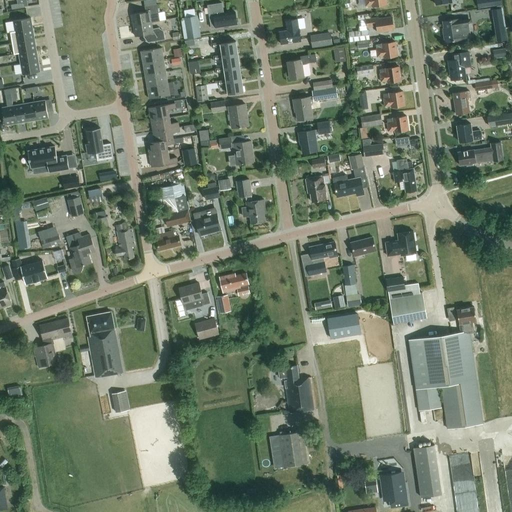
[(221,3),(207,5),(209,16),(213,15),(215,27),(223,26),(225,28),(228,27),(230,25),(237,23),(235,12),(228,13),(228,12),(223,13),(221,3)]
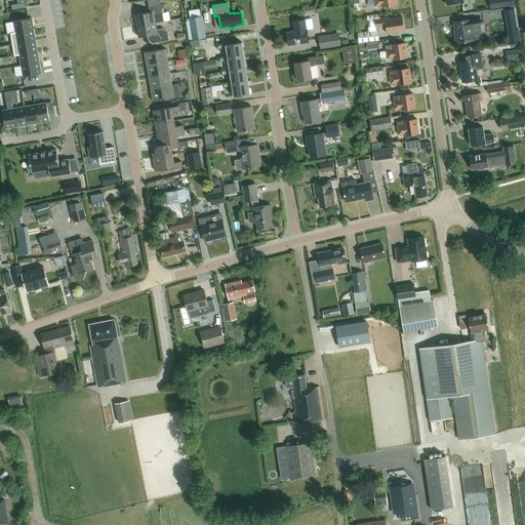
[(135,14),(137,26),(156,23),(155,23),(164,22),(161,4),(149,6),(150,12),(135,14)]
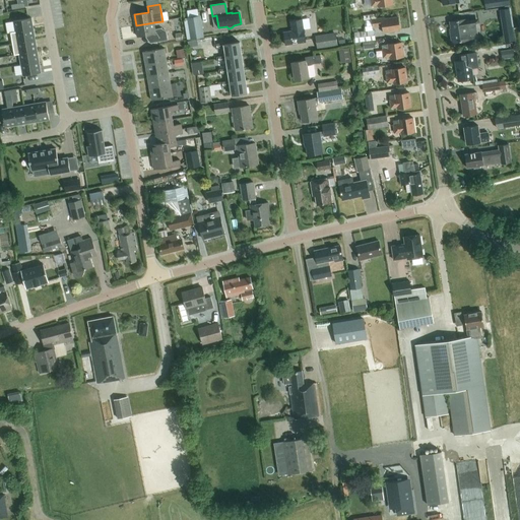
[(502,8),(507,41),(517,40),(513,6),(502,8)]
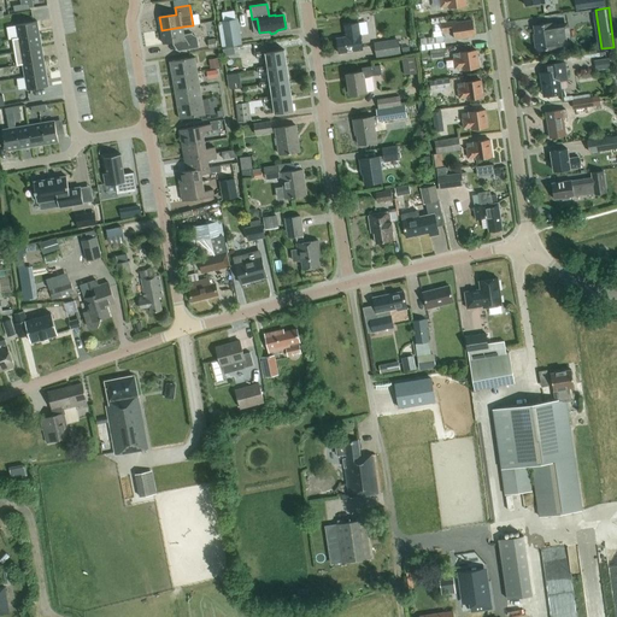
[(223,47),(242,43),(238,18),(222,21),(222,23),(218,23),(223,47)]
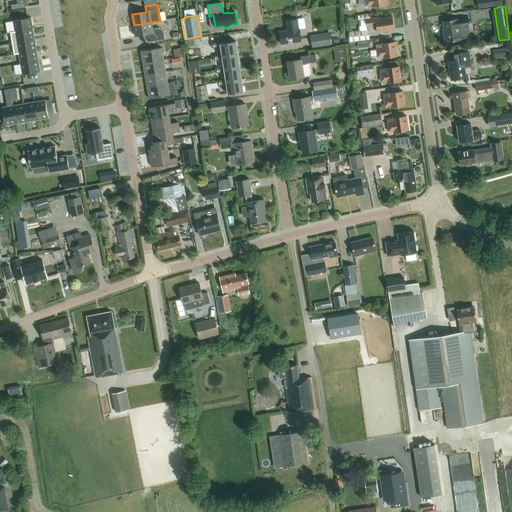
[(376,26),(377,33),(394,30),(392,17),(379,19),(379,17),(366,19),(367,27),(376,26)]
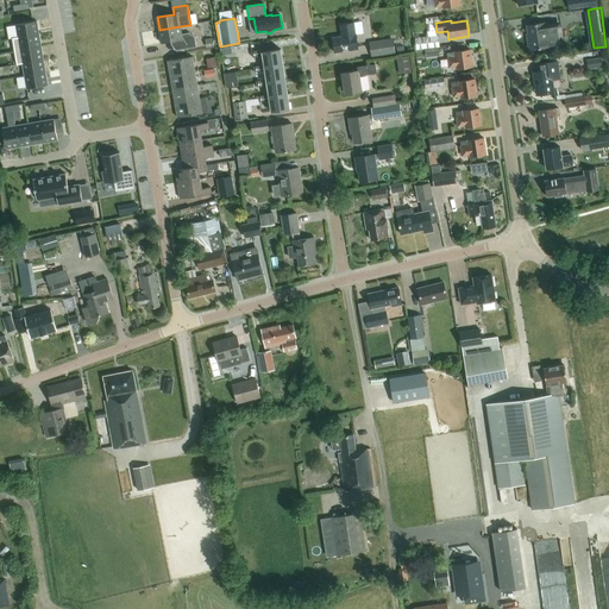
[(39,33),(37,22),(16,25),(18,37),(39,33)]
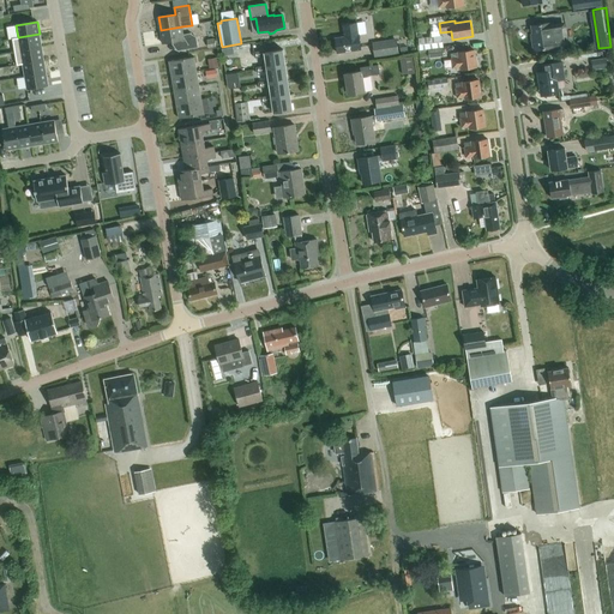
[(361,49),(360,46),(365,46),(363,34),(359,35),(357,22),(342,24),(344,37),(335,38),(337,53),(361,49)]
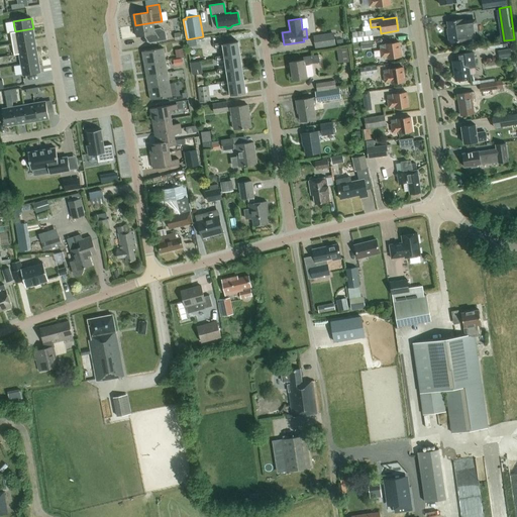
[(449,42),(467,40),(467,39),(476,38),(473,19),(463,20),(462,19),(447,21),(449,35),(448,35),(449,42)]
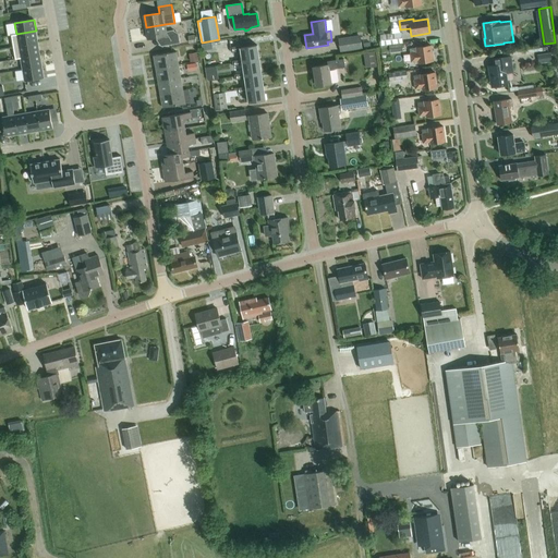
[(167,32),(166,24),(146,27),(148,39),(164,37),(165,46),(180,44),(179,34),(174,35),(174,31),(167,32)]
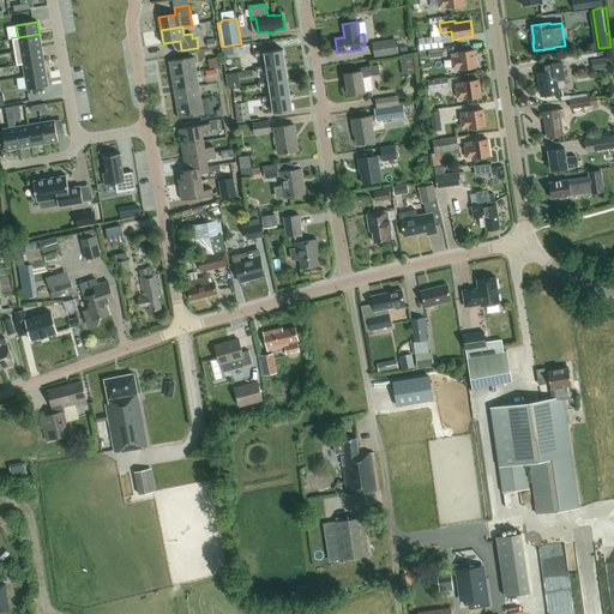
[(42,47),(40,34),(18,37),(12,38),(14,52),(42,47)]
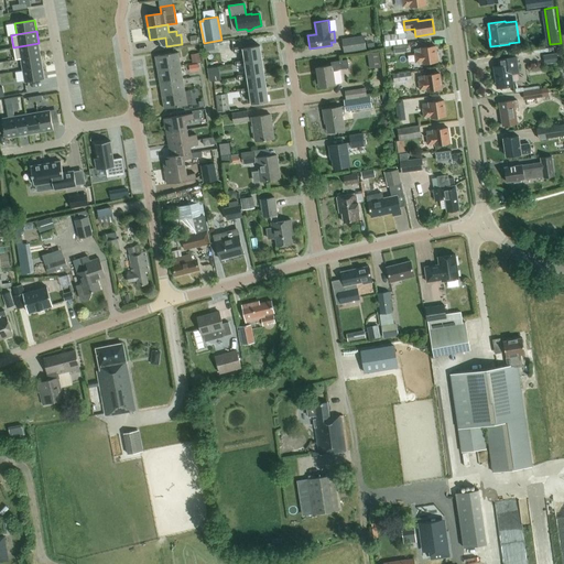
[(384,35),(386,46),(407,44),(405,33),(384,35)]
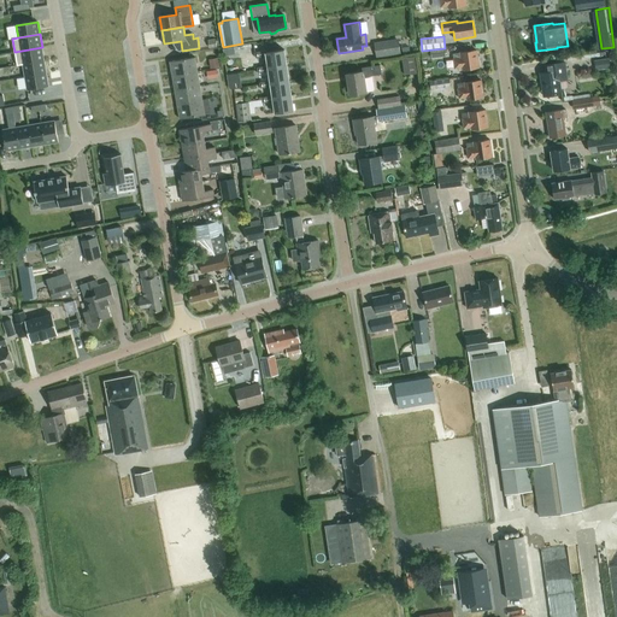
[(399,41),(375,45),(376,58),(401,54),(399,41)]
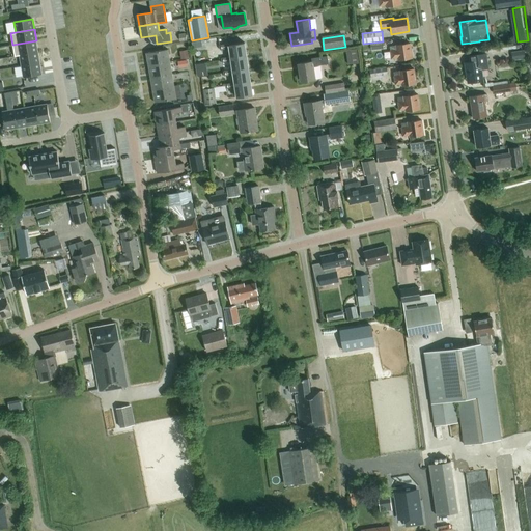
[(37,52),(36,40),(12,45),(15,56),(20,55),(37,52)]
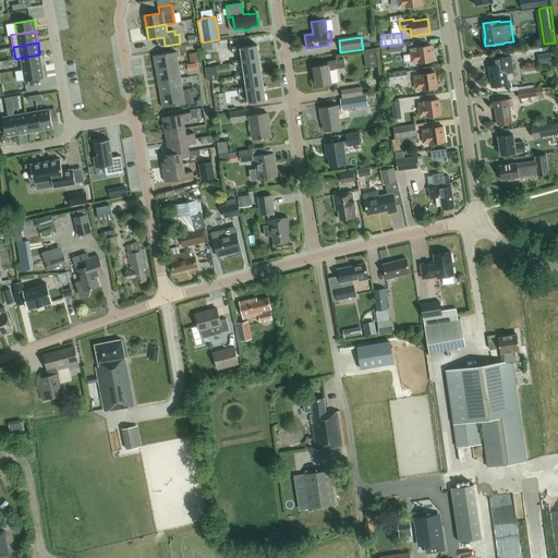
[(388,45),(389,52),(402,51),(402,44),(388,45)]
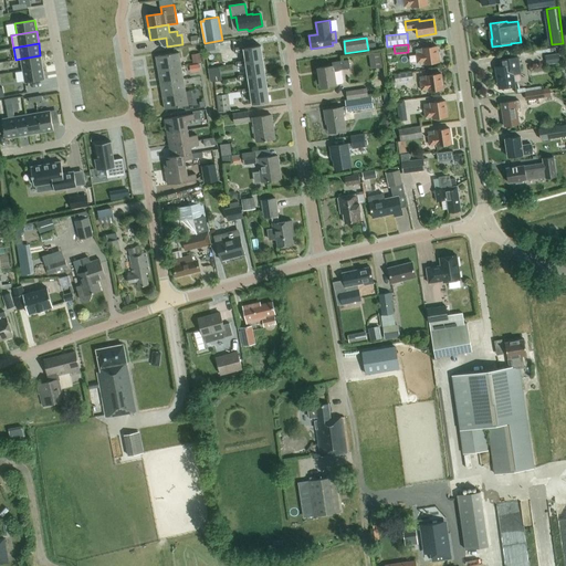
[(261,45),(243,49),(243,46),(233,49),(234,53),(244,52),(245,61),(263,58),(261,45)]
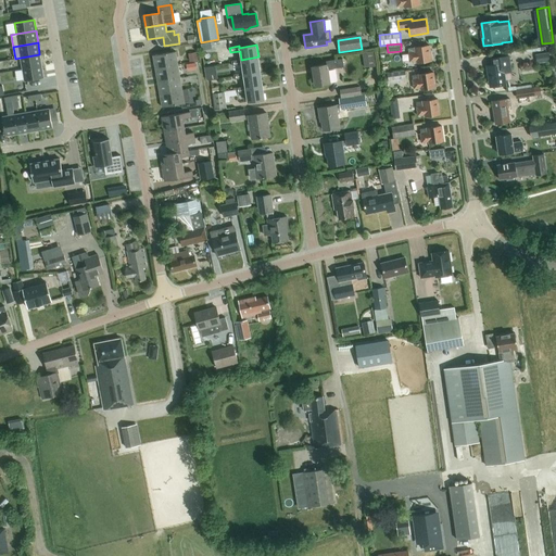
[(416,61),(416,63),(432,61),(430,46),(414,48),(408,49),(409,62),(416,61)]
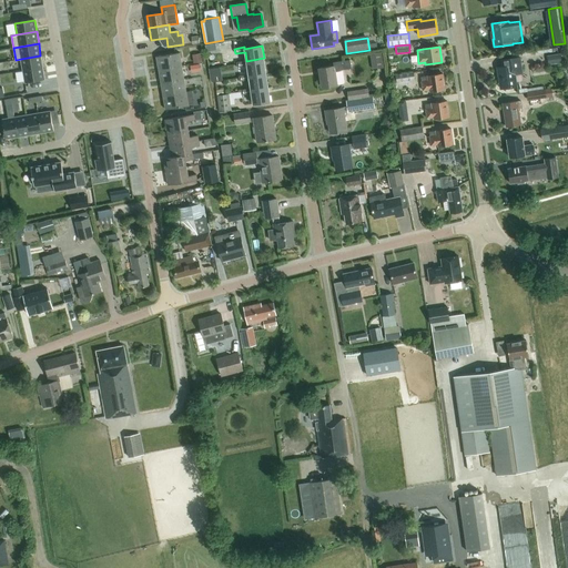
[(372,53),(375,68),(386,66),(384,51),(372,53)]
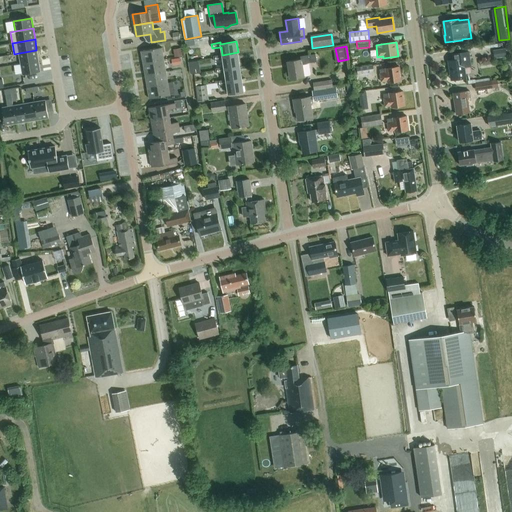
[(141,51),(143,63),(164,59),(162,47),(141,51)]
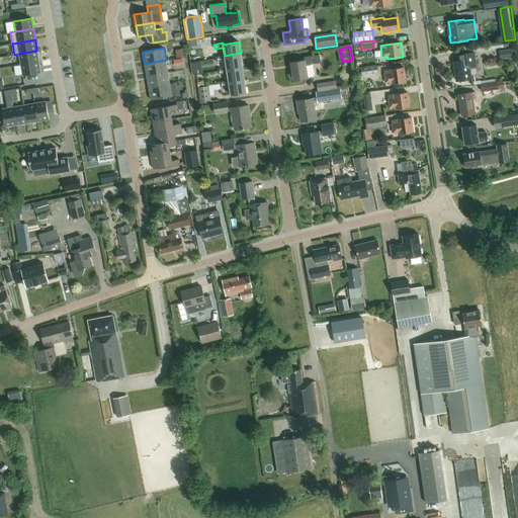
[(512,58),(511,49),(499,51),(500,60),(512,58)]
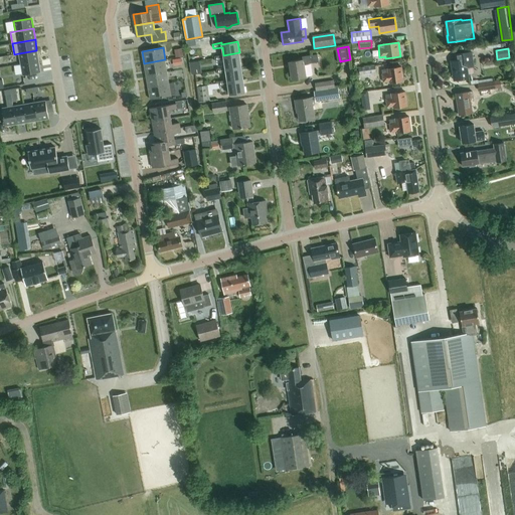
[(19,53),(21,64),(38,61),(36,50),(19,53)]
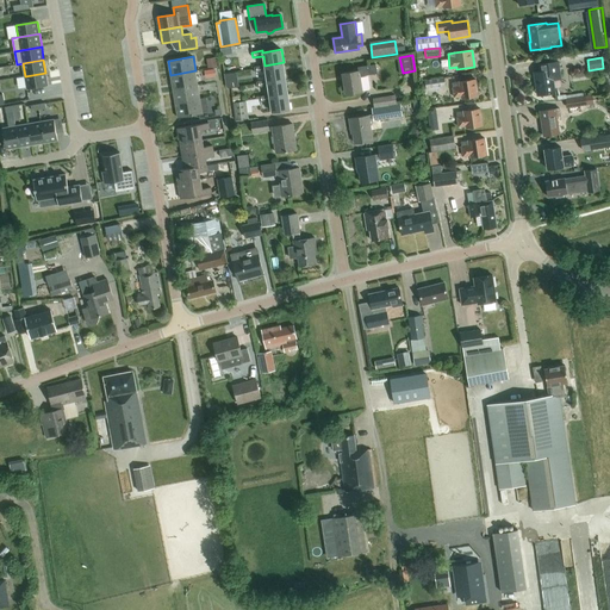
[(537,95),(539,95),(542,97),(543,94),(555,93),(553,81),(562,79),(559,61),(539,64),(540,72),(534,73),(536,88),(534,91),(537,93),(537,95)]
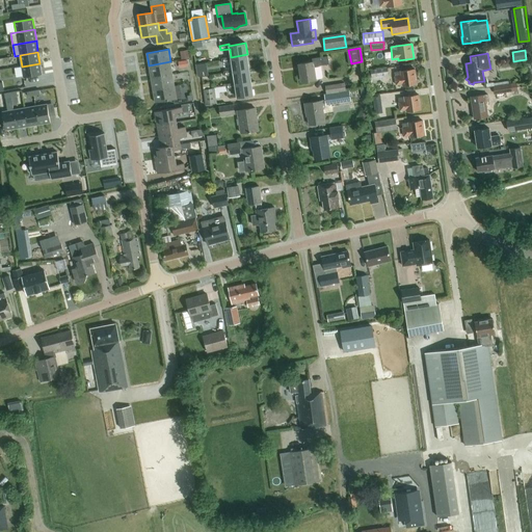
[(232,61),(233,70),(248,68),(247,54),(231,57),(221,58),(222,63),(232,61)]
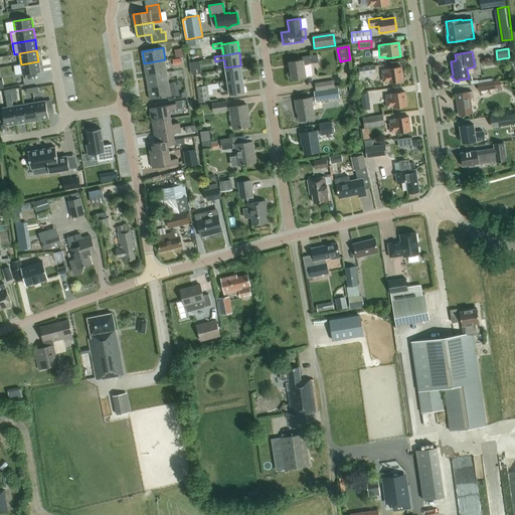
[(317,54),(312,55),(302,56),(303,60),(289,62),(292,78),(306,76),(304,64),(318,62),(317,54)]
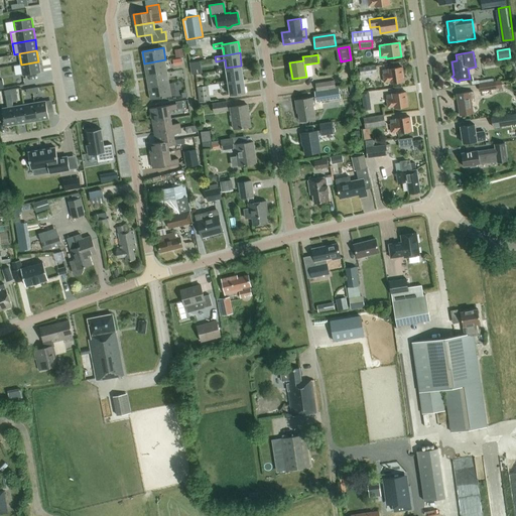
[(144,63),(146,76),(167,72),(165,59),(144,63)]
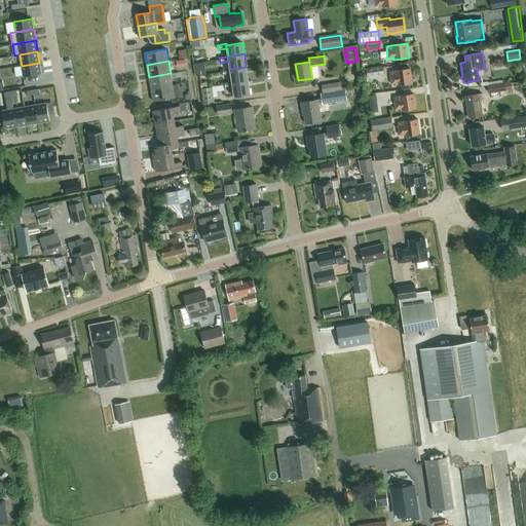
[(198,74),(208,73),(207,62),(196,63),(198,74)]
